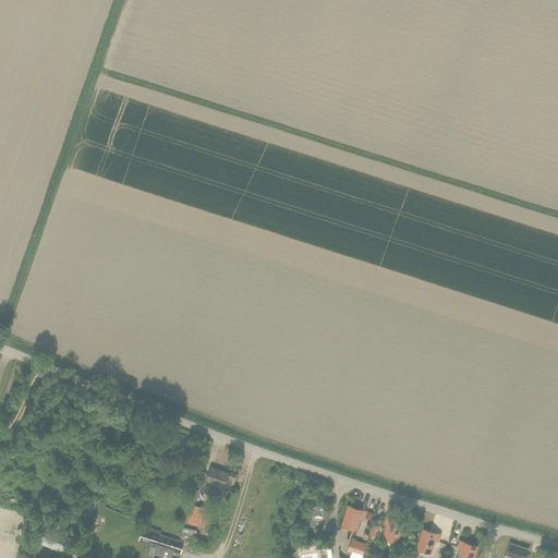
[(154,438),(158,427),(144,422),(129,416),(124,427),(140,433),(141,433),(154,438)]
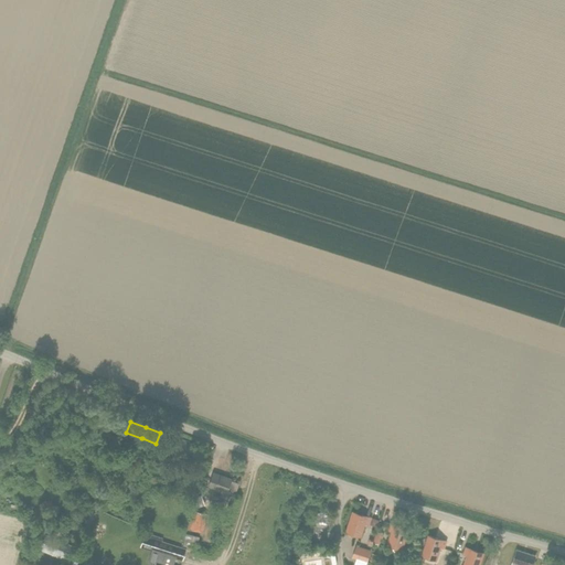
[(189,458),(194,444),(178,438),(172,451),(189,458)]
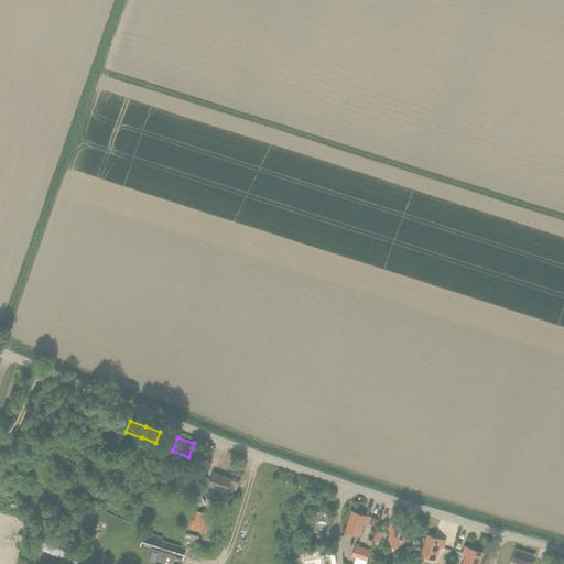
[(167,451),(158,446),(160,459),(159,462),(156,461),(153,469),(154,469),(154,472),(159,474),(167,451)]
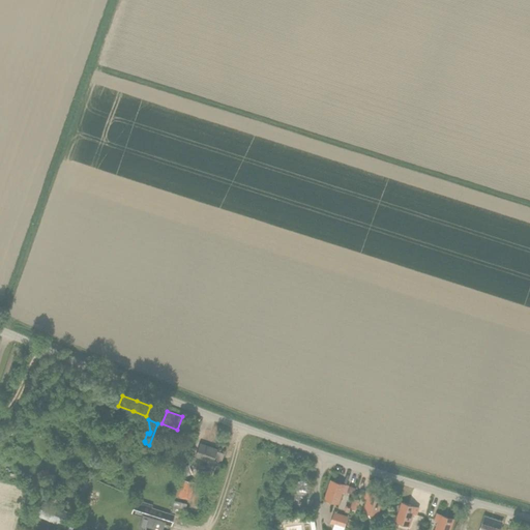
[(221,465),(224,453),(217,451),(217,449),(200,443),(195,455),(221,465)]
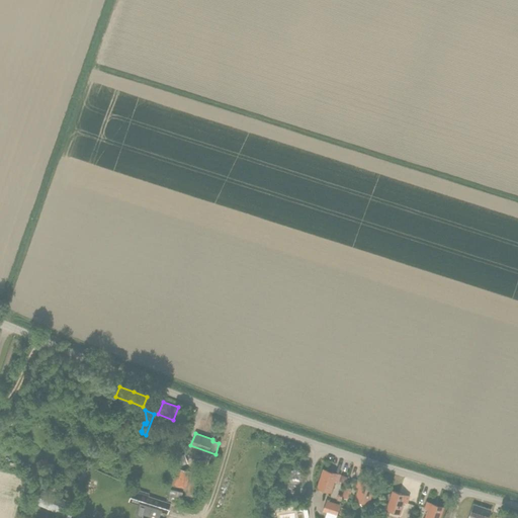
[(180,454),(182,448),(172,444),(170,450),(180,454)]
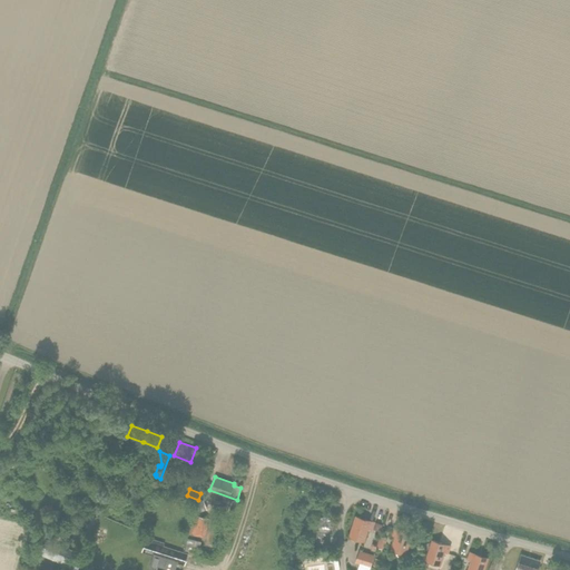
[(206,509),(203,500),(193,503),(196,512),(206,509)]
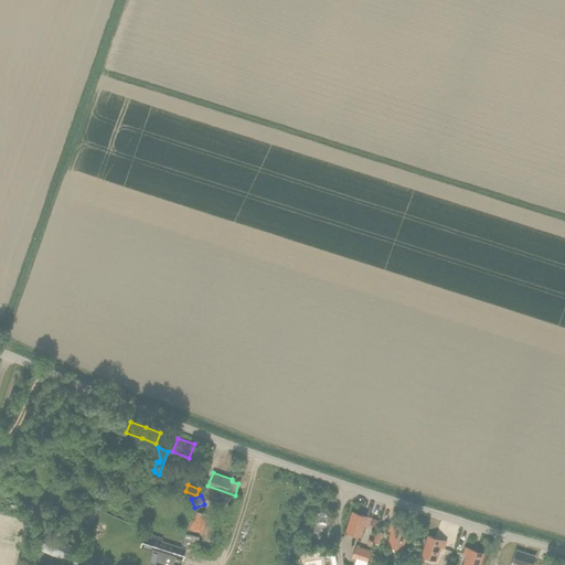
[(202,532),(206,513),(196,511),(192,511),(188,529),(191,530),(202,532)]
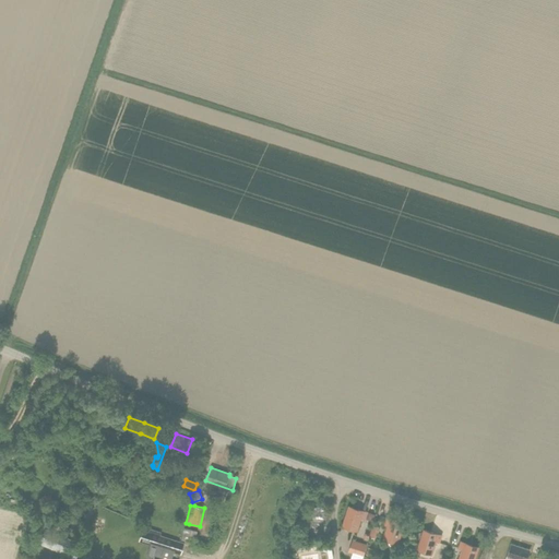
[(364,519),(366,512),(348,507),(343,526),(357,531),(360,518),(364,519)]
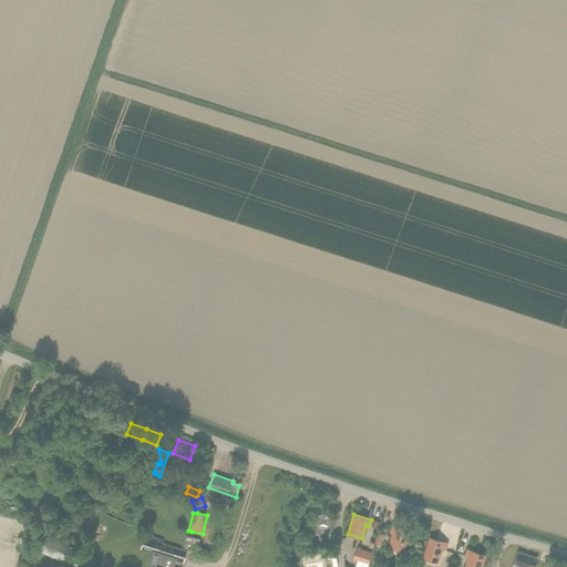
[(334,531),(334,519),(323,519),(323,515),(317,515),(317,529),(334,531)]
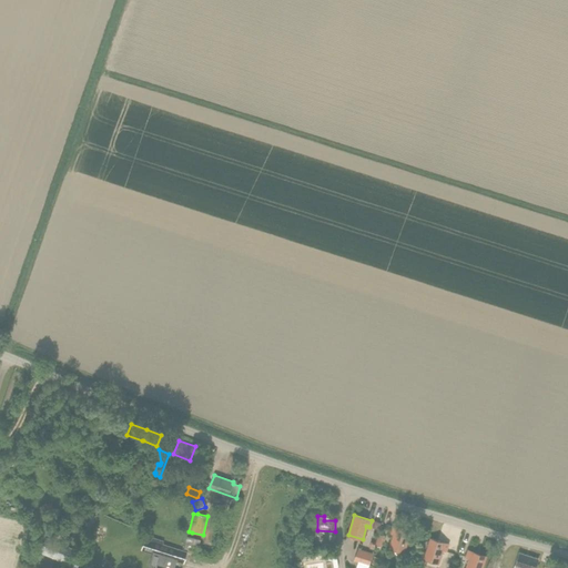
[(404,553),(411,531),(392,526),(389,534),(394,535),(389,548),(404,553)]
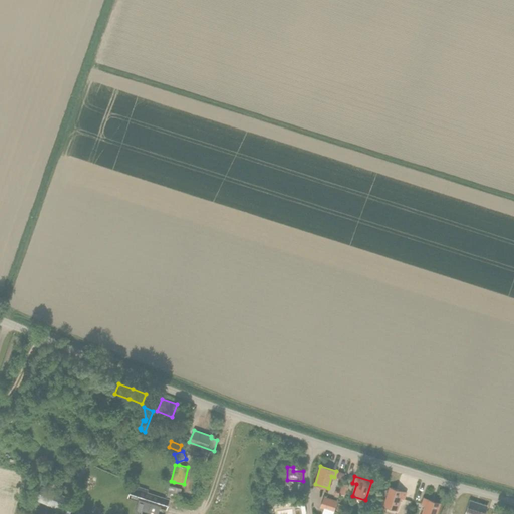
[(344,494),(347,484),(342,483),(339,493),(344,494)]
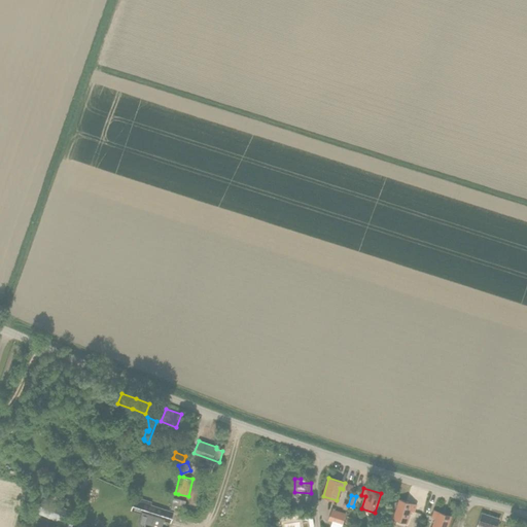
[(161,526),(164,520),(160,519),(163,508),(151,505),(152,501),(138,497),(137,501),(134,511),(142,514),(138,526),(140,526),(161,526)]
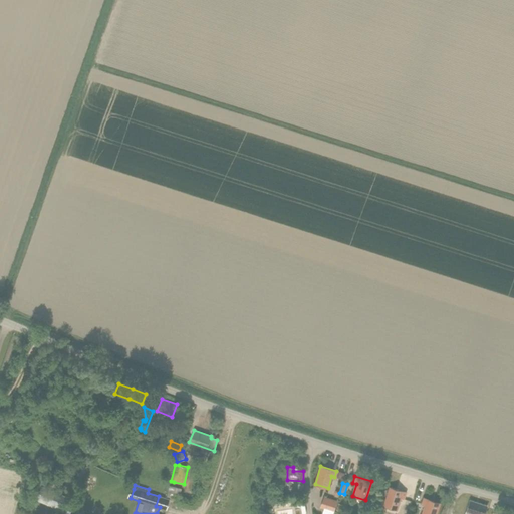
[(181,488),(169,486),(167,496),(175,498),(176,494),(180,494),(181,488)]
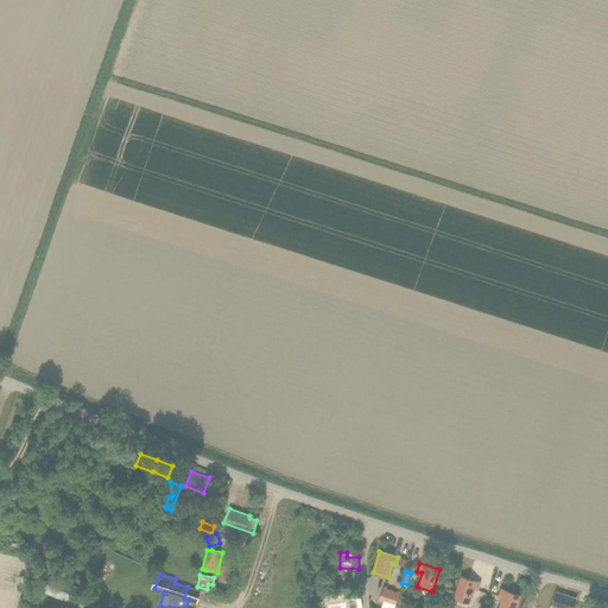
[(477,590),(480,582),(461,576),(454,597),(469,603),(474,589),(477,590)]
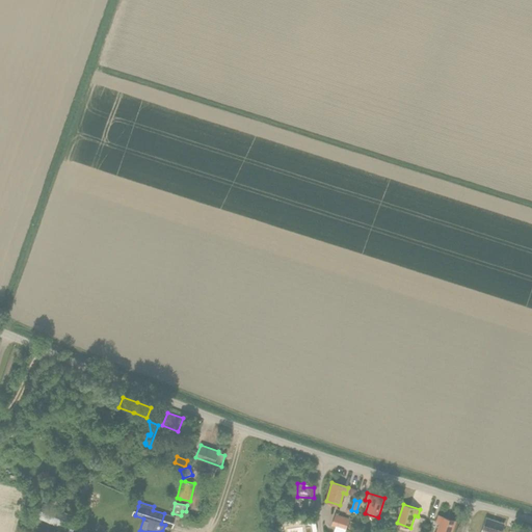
[(47,505),(42,519),(64,529),(70,515),(47,505)]
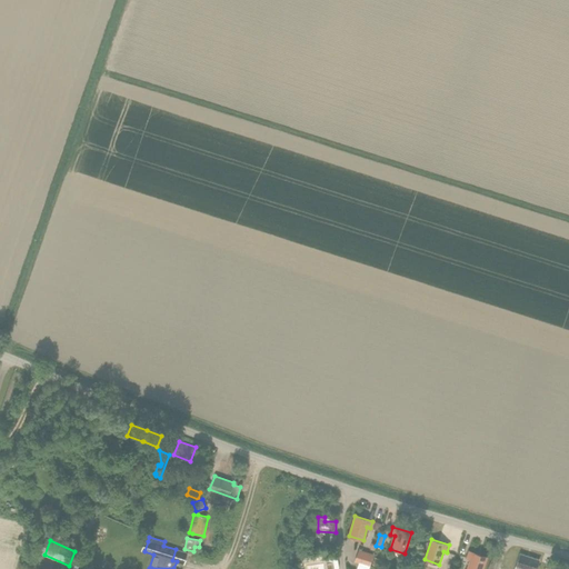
[(369,566),(373,553),(361,550),(359,557),(357,556),(355,561),(369,566)]
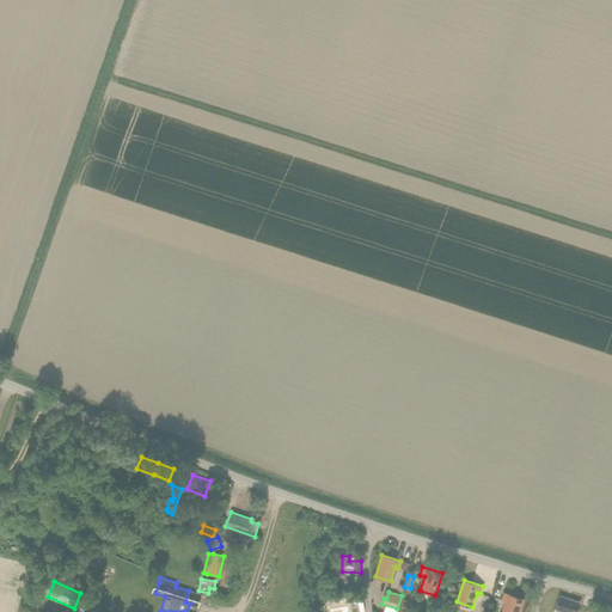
[(519,611),(524,599),(505,593),(502,600),(506,601),(502,611),(519,611)]
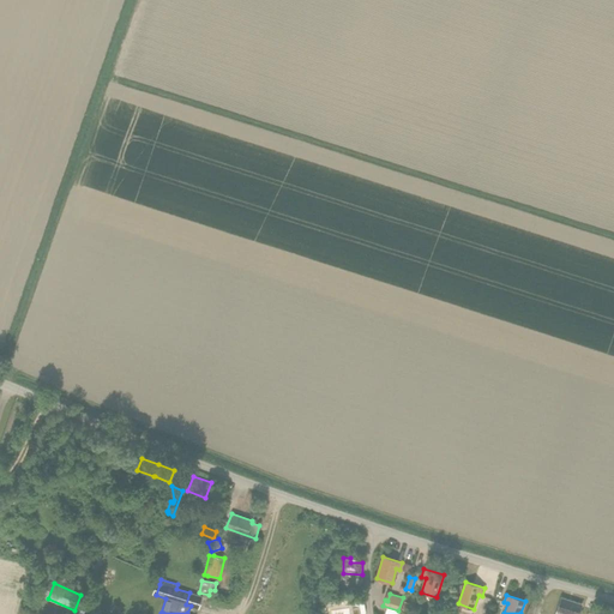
[(578,613),(582,605),(561,597),(555,613),(578,613)]
